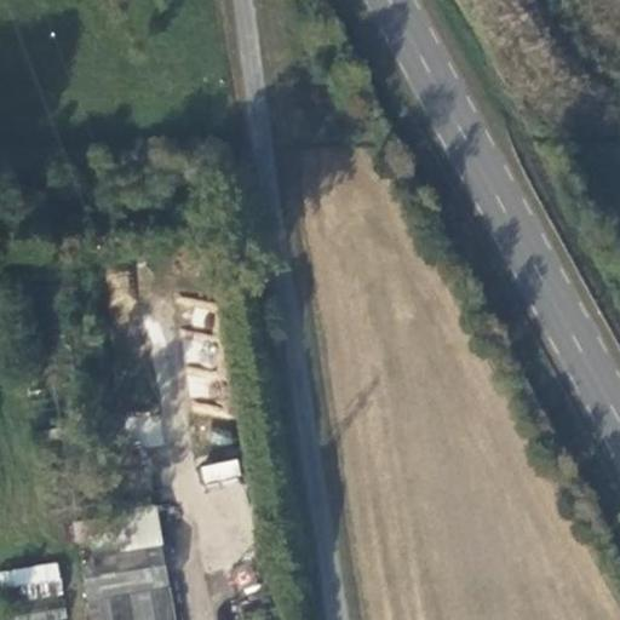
[(181,325),(211,328),(213,302),(183,299),(181,325)]
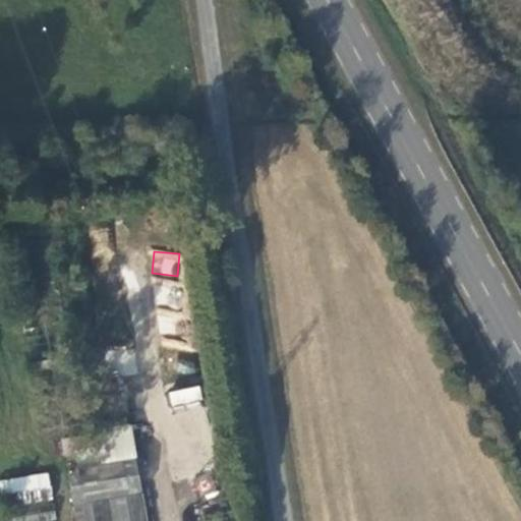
[(174,306),(177,291),(159,288),(156,303),(174,306)]
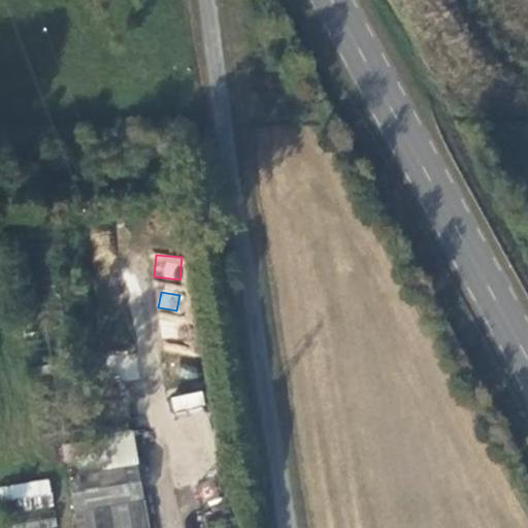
[(178,339),(182,315),(161,312),(158,337),(178,339)]
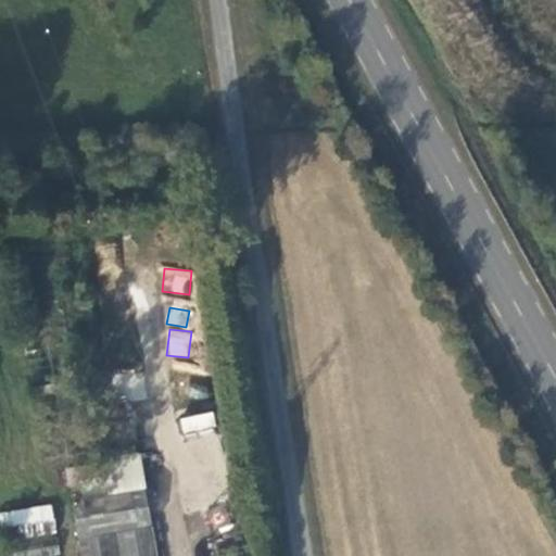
[(212,411),(178,419),(182,436),(216,426),(212,411)]
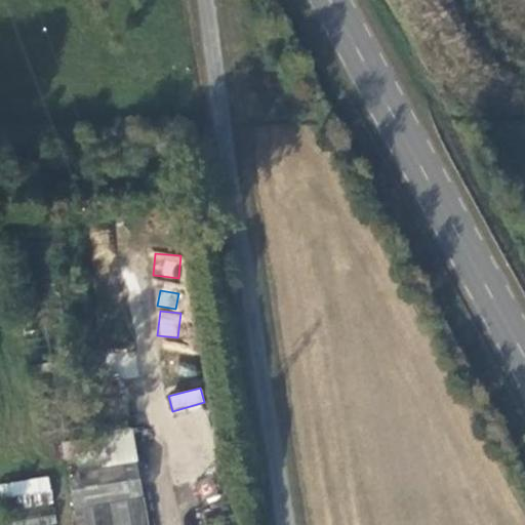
[(169,436),(105,444),(106,460),(170,454),(169,436)]
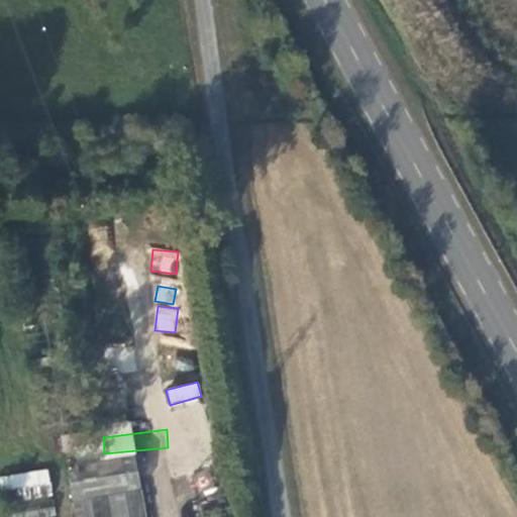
[(0,482),(2,503),(52,497),(48,470),(0,475),(0,482)]
